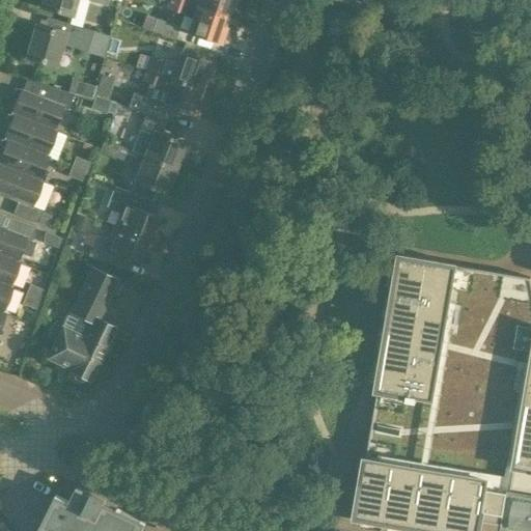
[(72,15),(75,0),(85,0),(106,6),(107,0),(40,0),(39,5),(72,15)]
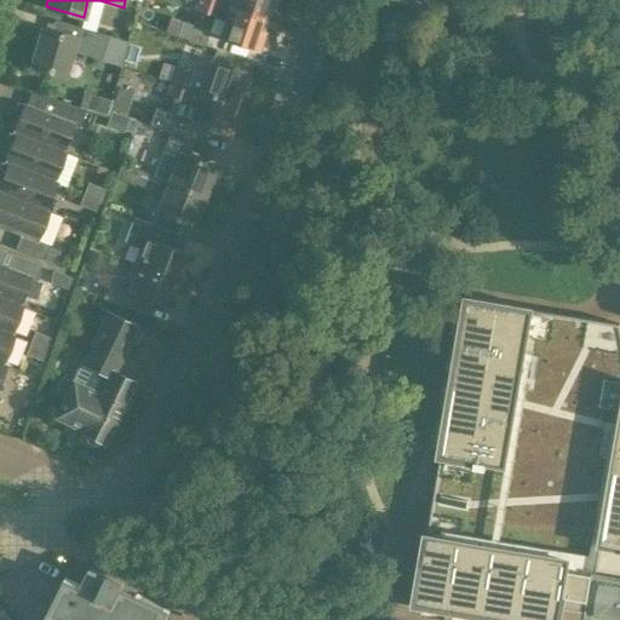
[(267,19),(229,7),(217,3),(208,0),(196,0),(194,10),(225,21),(219,36),(257,50),(267,19)]
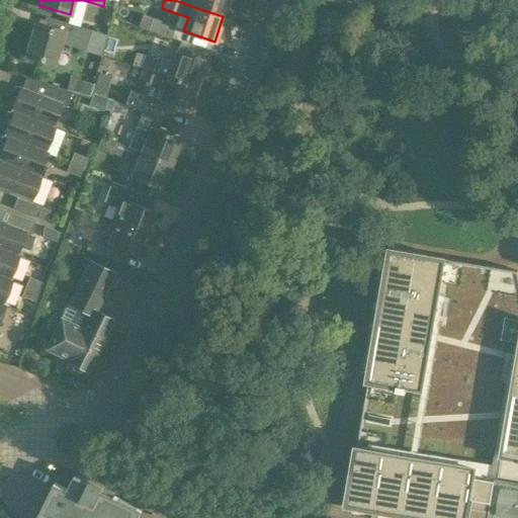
[(228,0),(181,0),(181,2),(191,6),(223,16),(228,0)]
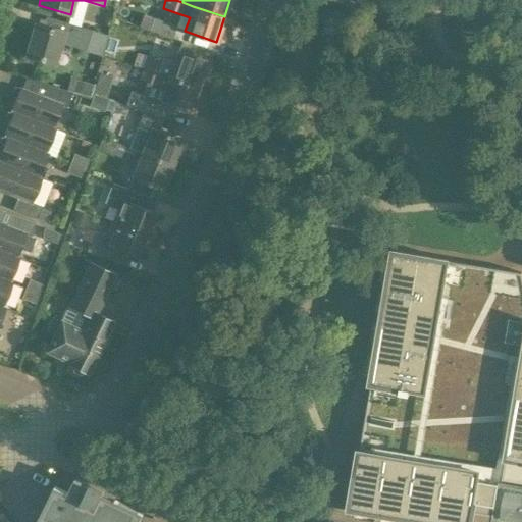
[(143,29),(171,39),(176,27),(153,18),(153,19),(147,16),(143,29)]
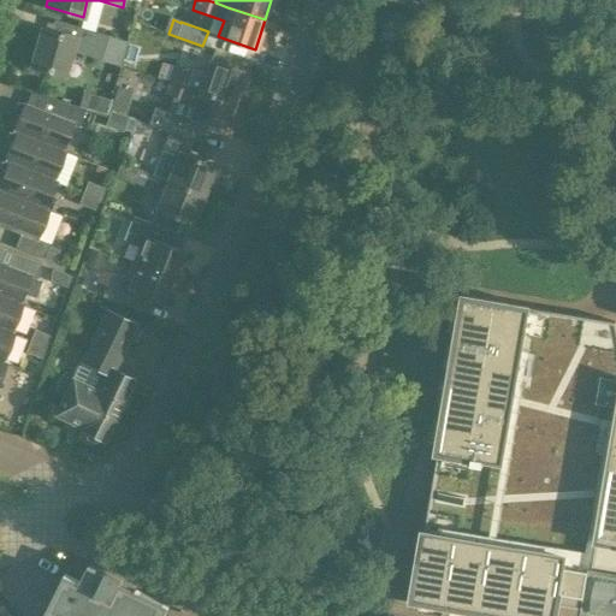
[(41,28),(30,66),(64,77),(71,52),(99,60),(120,67),(128,42),(76,27),(73,37),(41,28)]
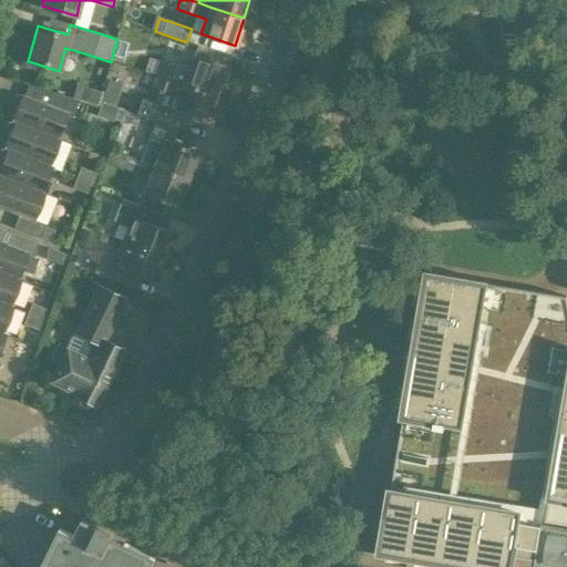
[(193,57),(184,85),(217,96),(227,69),(193,57)]
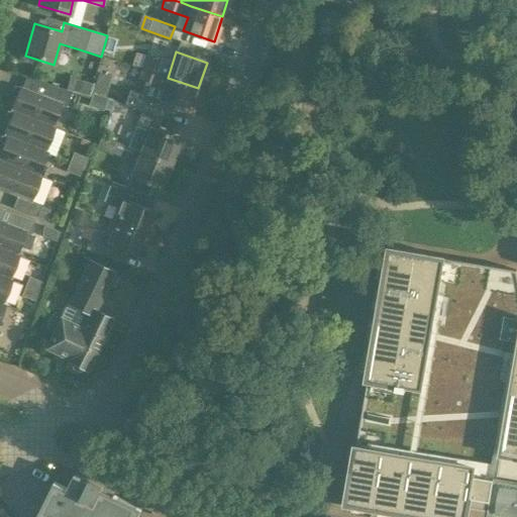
[(145,57),(141,67),(149,69),(147,73),(156,75),(156,74),(157,74),(161,62),(145,57)]
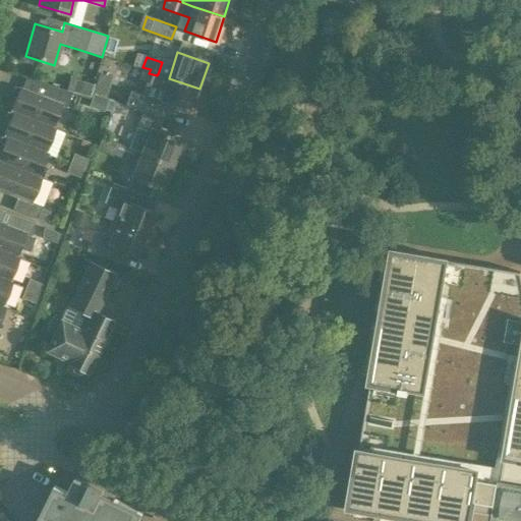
[(130,94),(126,105),(162,119),(167,106),(191,114),(199,89),(169,78),(158,74),(157,74),(157,75),(149,73),(151,69),(142,67),(138,79),(154,84),(153,85),(165,89),(160,103),(160,104),(161,104),(159,108),(138,100),(139,97),(130,94)]
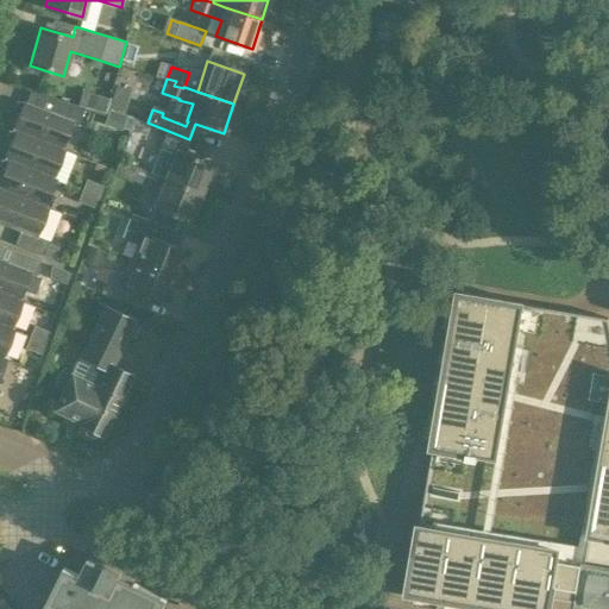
[(121,112),(125,104),(111,99),(108,107),(121,112)]
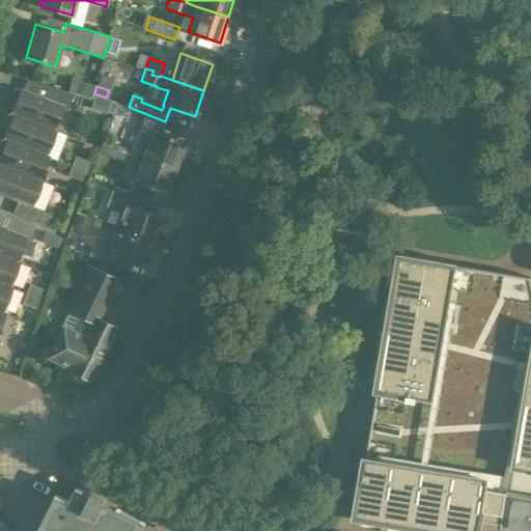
[(14,95),(16,96),(8,114),(55,133),(56,131),(53,130),(57,119),(63,121),(74,94),(67,92),(47,87),(43,99),(17,88),(14,95)]
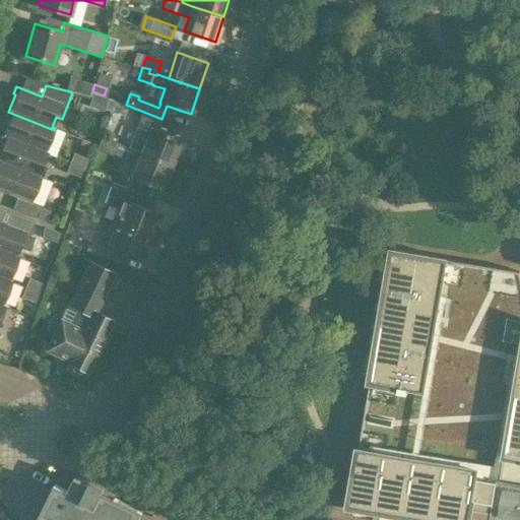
[(115,102),(108,99),(104,109),(111,112),(115,102)]
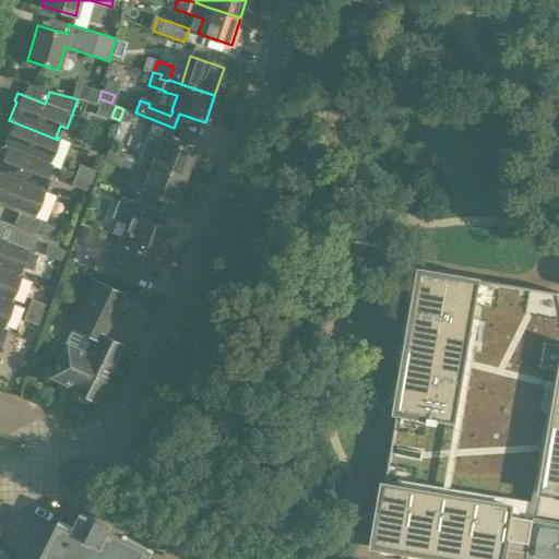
[(58,140),(9,120),(7,126),(9,127),(2,145),(51,165),(51,164),(48,163),(58,140)]
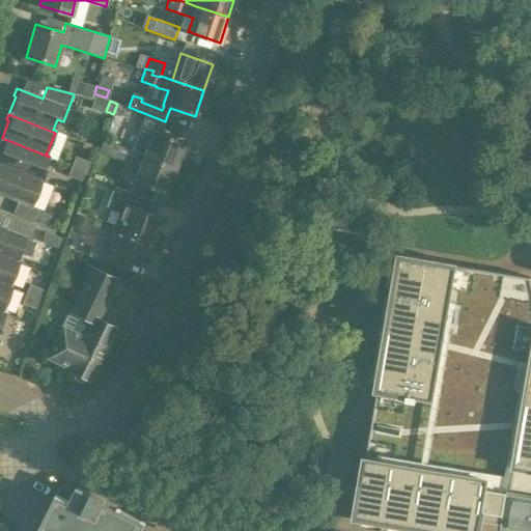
[(186,143),(161,135),(166,122),(159,119),(159,121),(144,115),(139,131),(151,136),(143,157),(175,169),(186,143)]
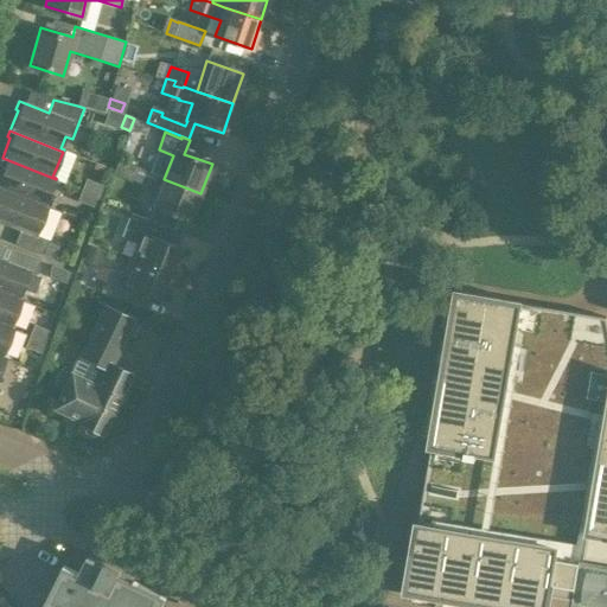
[(56,179),(2,158),(0,163),(0,166),(2,167),(0,173),(0,190),(48,209),(48,208),(45,206),(56,179)]
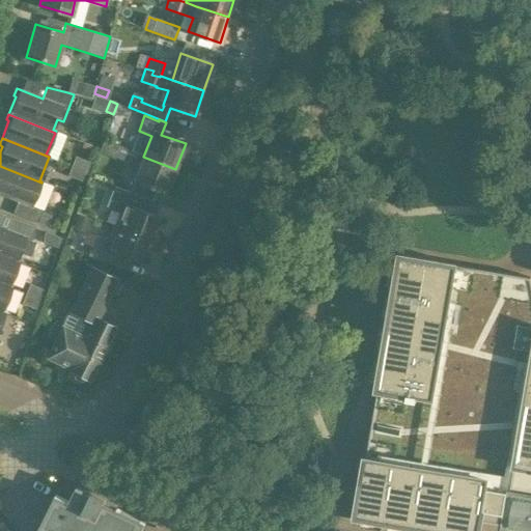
[(140,167),(134,182),(133,182),(129,192),(151,201),(156,190),(166,194),(175,169),(143,157),(103,141),(99,152),(114,159),(115,158),(140,167)]
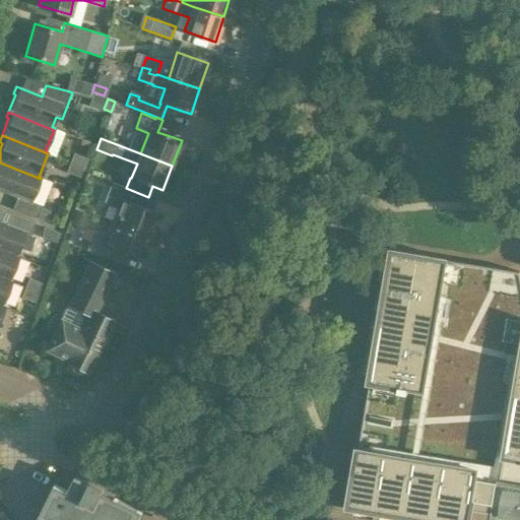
[(86,158),(73,153),(70,163),(83,168),(86,158)]
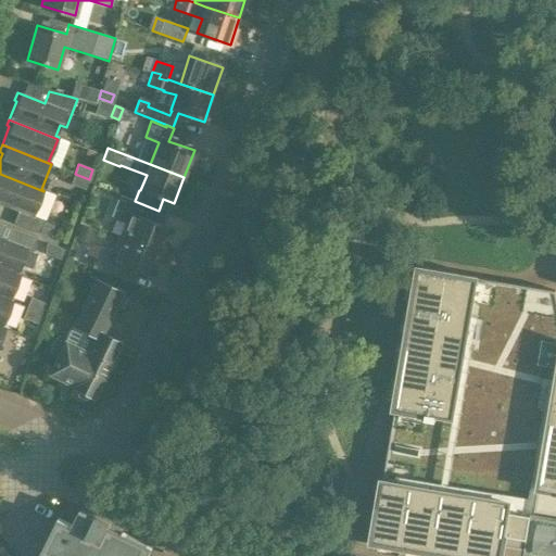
[(43,191),(0,174),(0,203),(17,211),(13,224),(49,238),(54,226),(43,222),(45,220),(34,216),(43,191)]
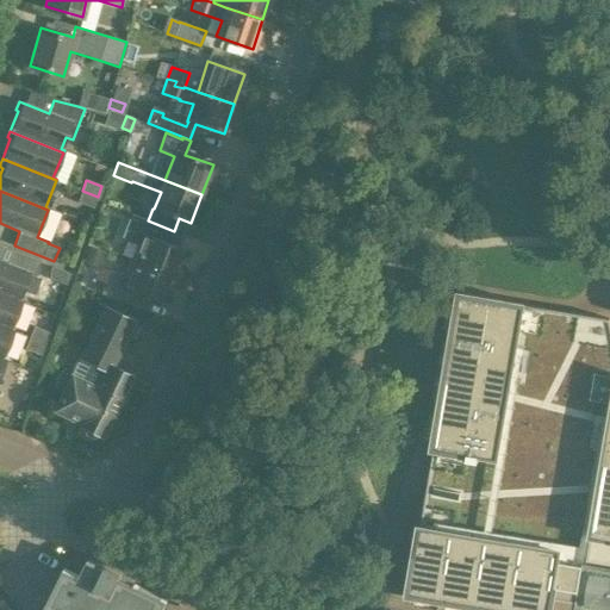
[(78,203),(93,209),(98,197),(82,191),(78,203)]
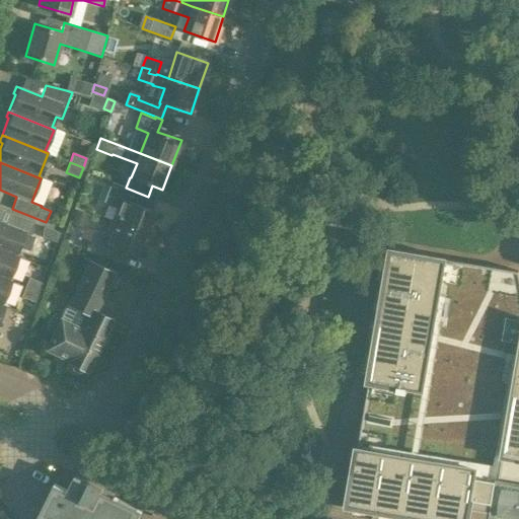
[(110,221),(144,234),(153,212),(144,208),(148,197),(126,188),(112,182),(104,203),(117,207),(110,221)]
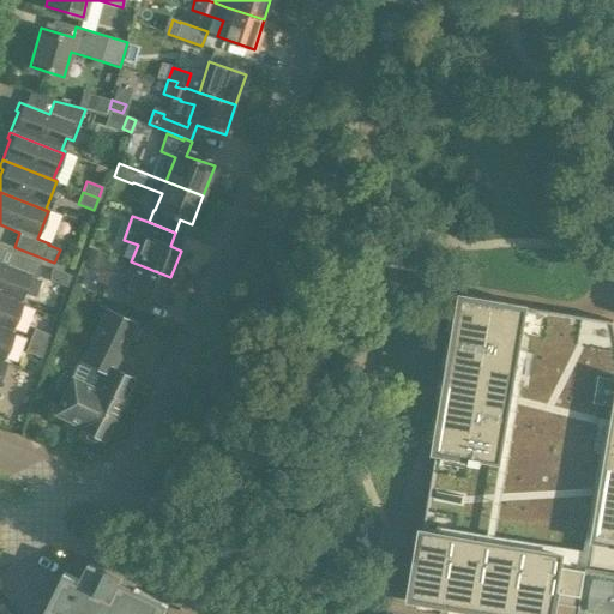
[(100,269),(104,254),(90,248),(84,263),(100,269)]
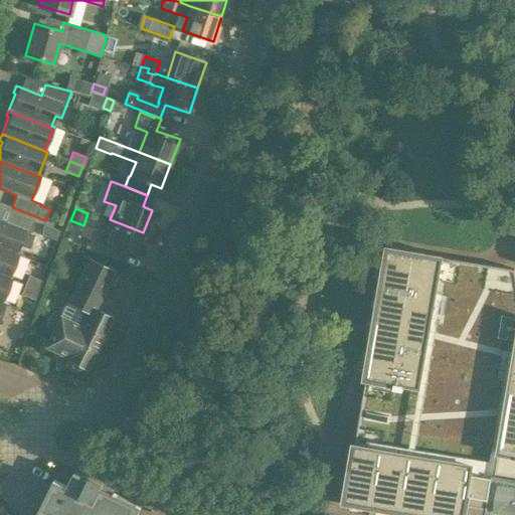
[(0,247),(17,254),(18,253),(16,252),(19,245),(29,249),(34,235),(29,233),(34,221),(10,211),(6,222),(0,220),(0,247)]
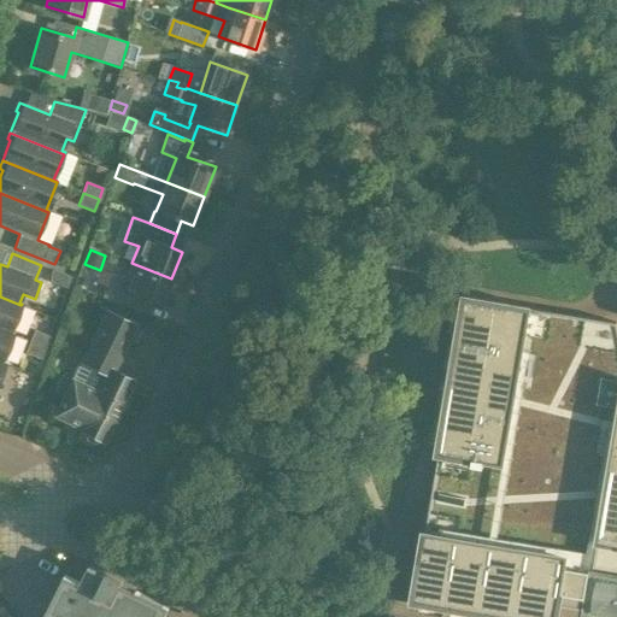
[(171,278),(131,263),(125,278),(111,274),(101,298),(147,315),(153,301),(162,305),(171,278)]
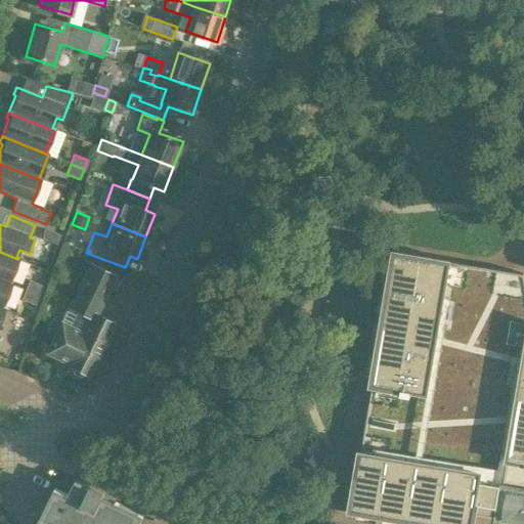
[(59,234),(44,229),(43,233),(43,239),(55,245),(56,245),(57,241),(59,234)]
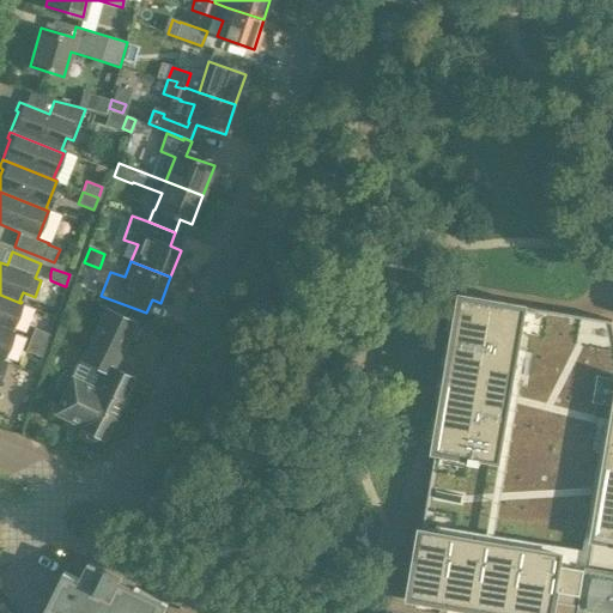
[(612,314),(612,313),(462,286),(408,588),(550,612),(551,604),(580,608),(587,566),(612,570),(612,314)]
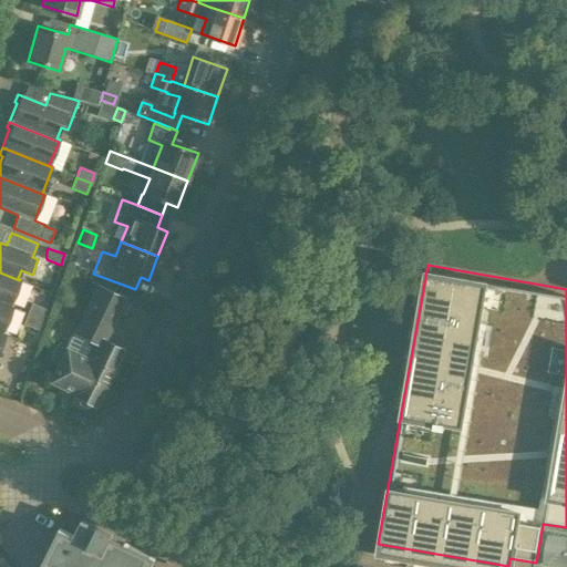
[(19,280),(0,272),(0,301),(12,307),(13,306),(10,305),(19,280)]
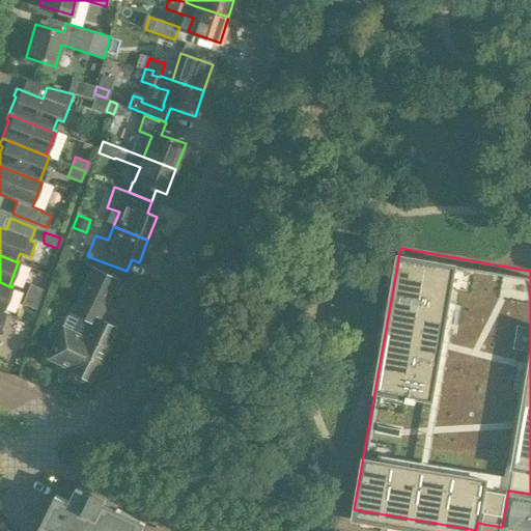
[(84,380),(85,378),(88,379),(113,327),(98,318),(117,278),(91,266),(61,327),(53,323),(47,336),(55,340),(47,357),(71,368),(70,369),(73,371),(72,373),(73,378),(80,381),(84,380)]
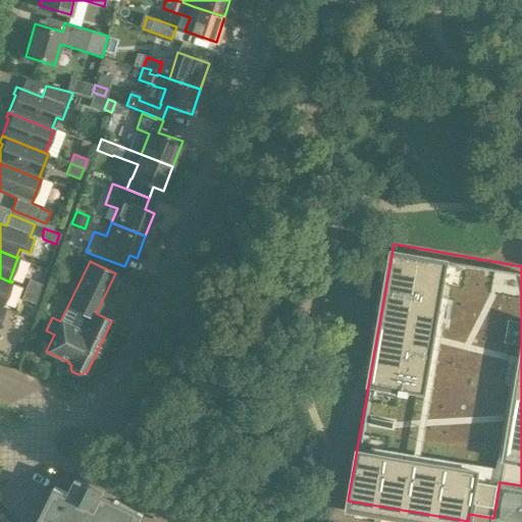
[(11,282),(0,277),(0,306),(4,308),(5,308),(2,306),(11,282)]
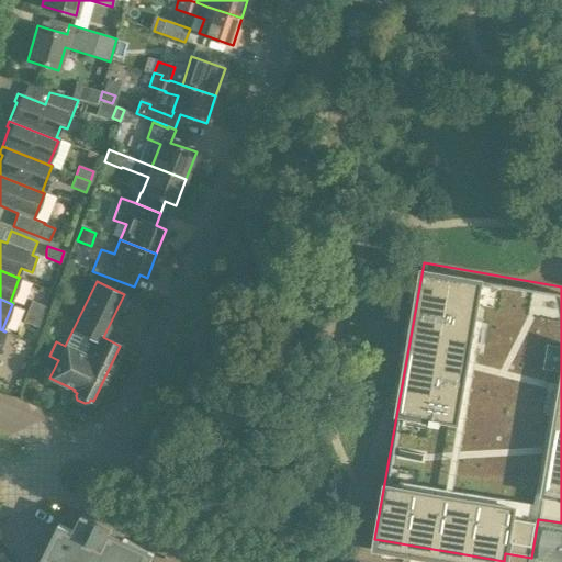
[(37,327),(45,306),(31,301),(22,322),(37,327)]
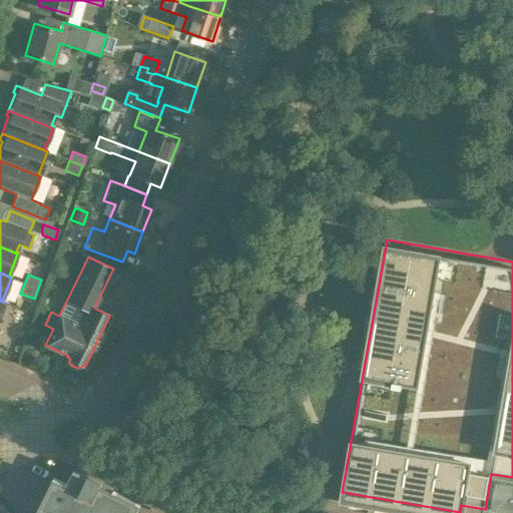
[(135,512),(139,505),(113,491),(112,492),(100,486),(101,484),(88,477),(86,479),(84,478),(85,477),(84,476),(80,474),(79,474),(78,475),(74,473),(75,473),(73,472),(67,485),(54,479),(37,512),(38,512),(135,512)]
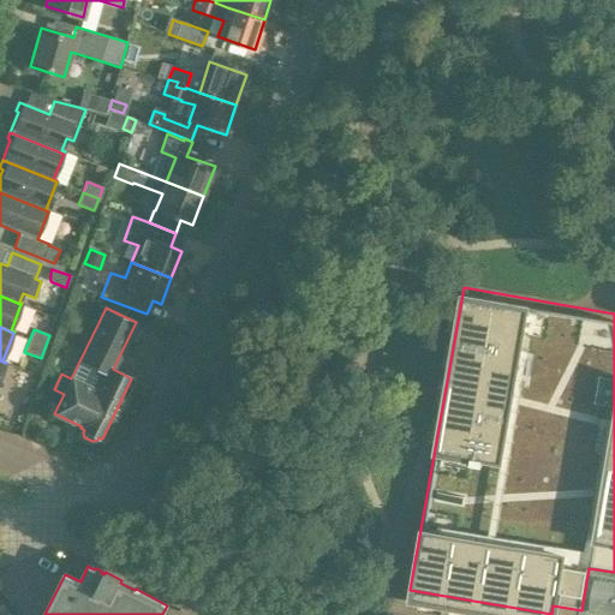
[(614,614),(614,572),(589,568),(581,610),(583,611),(607,614),(614,614)]
